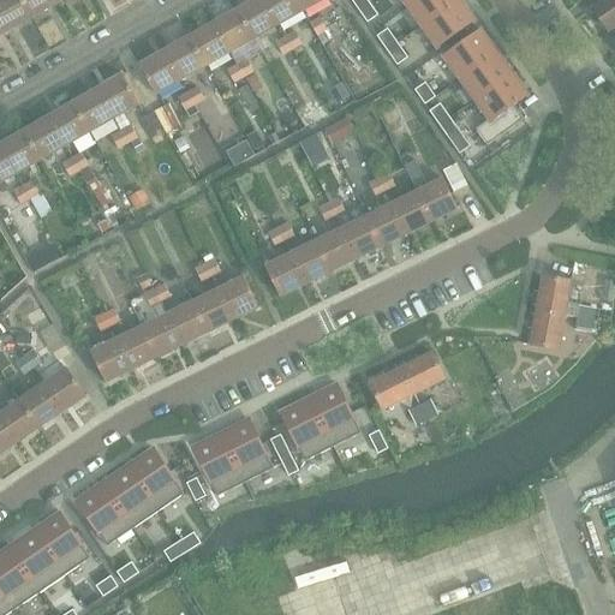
[(0,0),(0,19),(7,31),(31,18),(21,0),(0,0)]
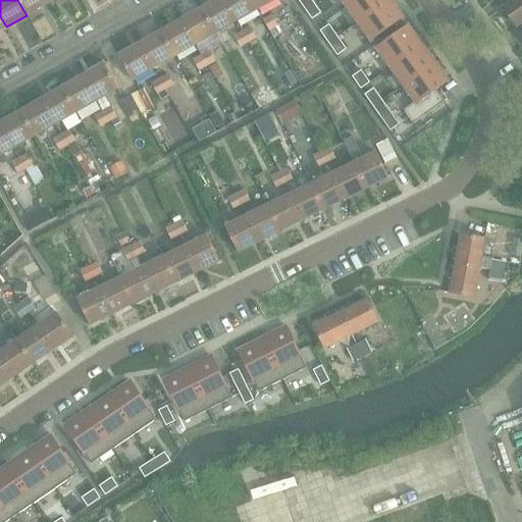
[(17,0),(27,15),(47,3),(45,0),(17,0)]
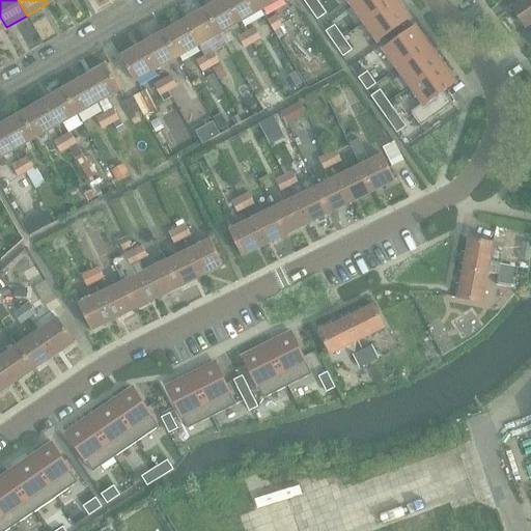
[(219,0),(204,8),(219,33),(240,21),(227,0),(219,0)]
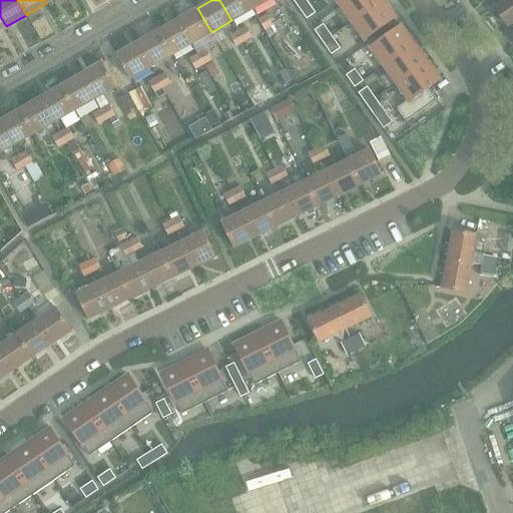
[(219,0),(231,20),(252,9),(246,0),(219,0)]
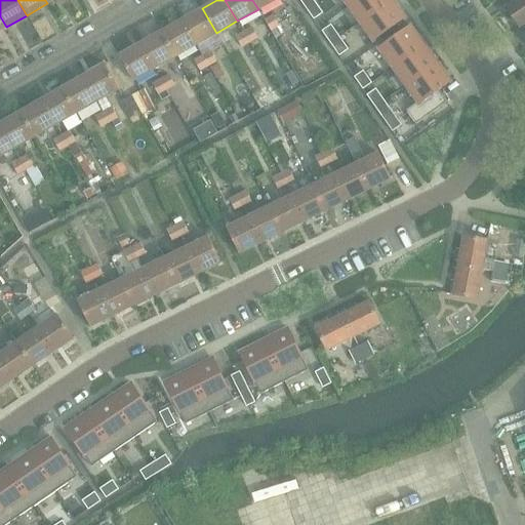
[(252,0),(258,9),(274,0),(252,0)]
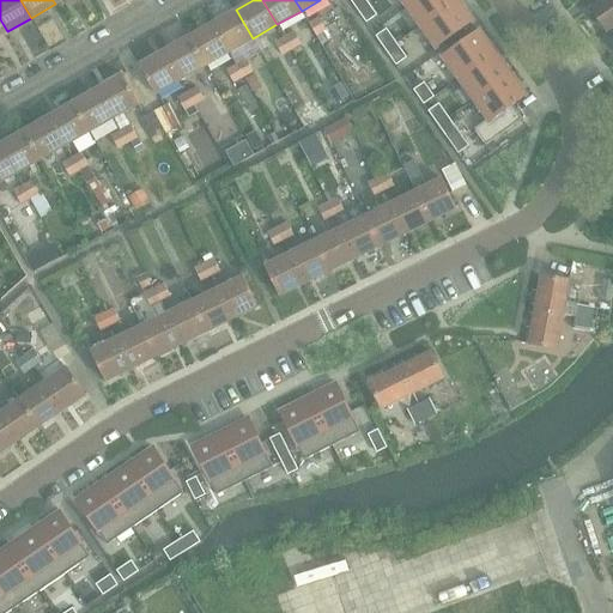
[(456,0),(413,0),(406,6),(420,26),(457,0),(456,0)]
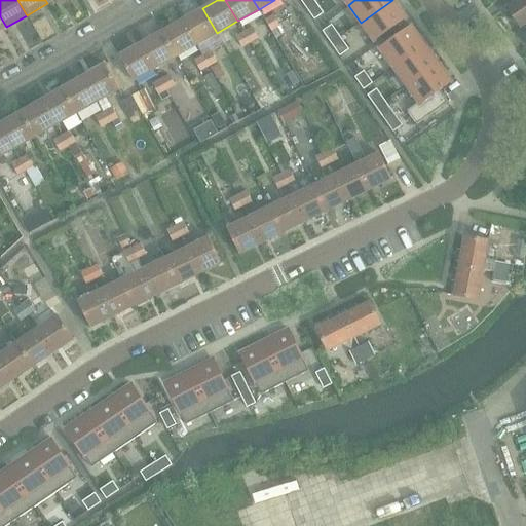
[(392,0),(361,23),(374,41),(406,19),(392,0)]
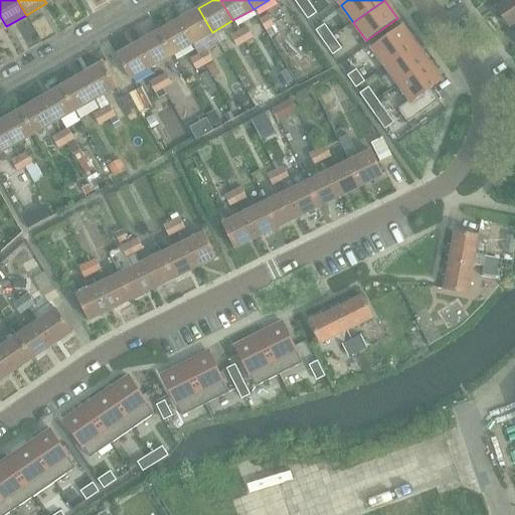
[(509,27),(514,23),(514,22),(514,21),(514,0),(498,0),(500,3),(495,8),(509,27)]
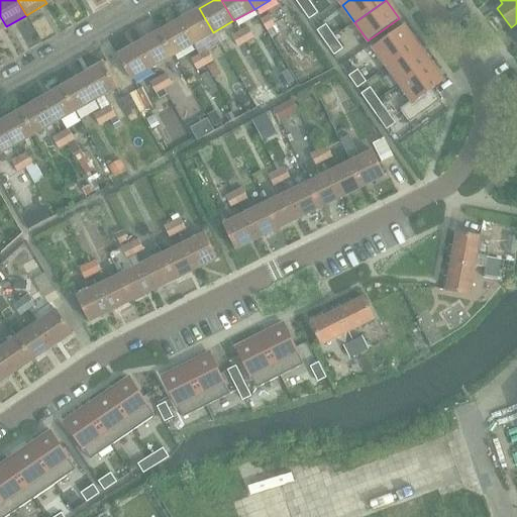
[(309,1),(301,7),(309,18),(317,13),(309,1)]
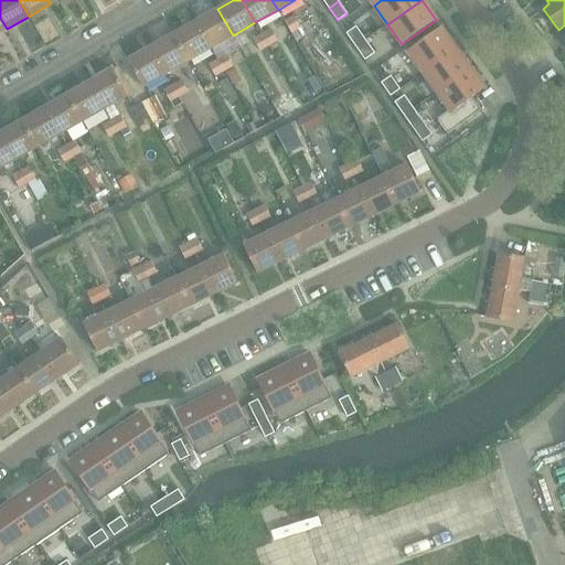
[(195,22),(211,49),(233,35),(217,9),(195,22)]
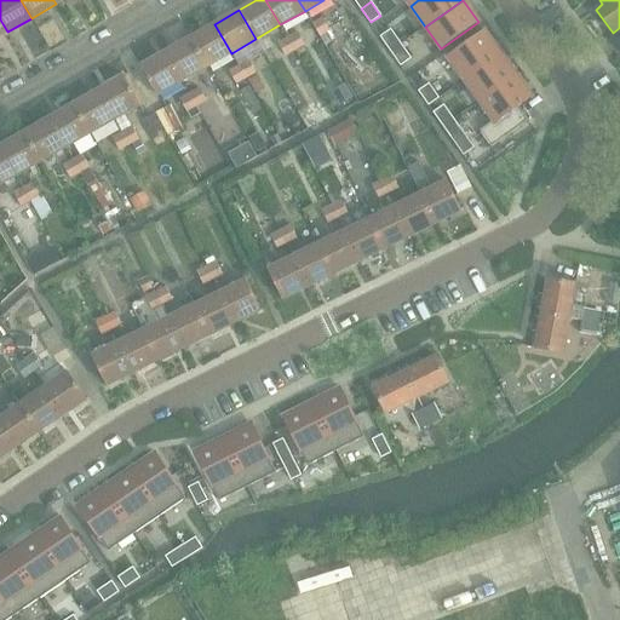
[(322,17),(311,23),(325,45),(334,39),(322,17)]
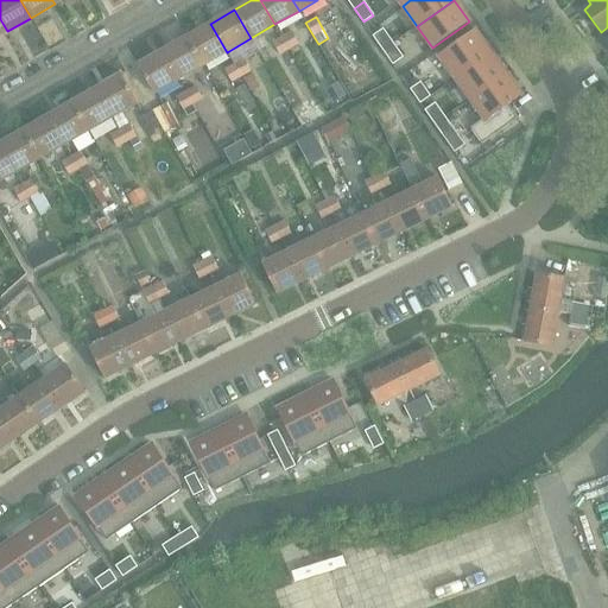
[(187,37),(202,65),(227,52),(210,24),(187,37)]
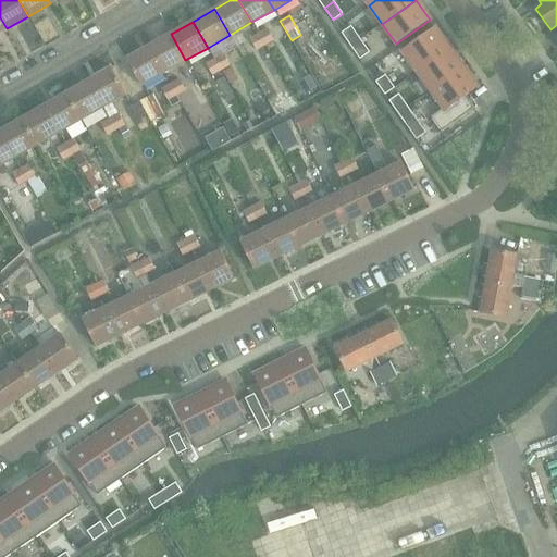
[(257,33),(265,46),(274,41),(267,27),(257,33)]
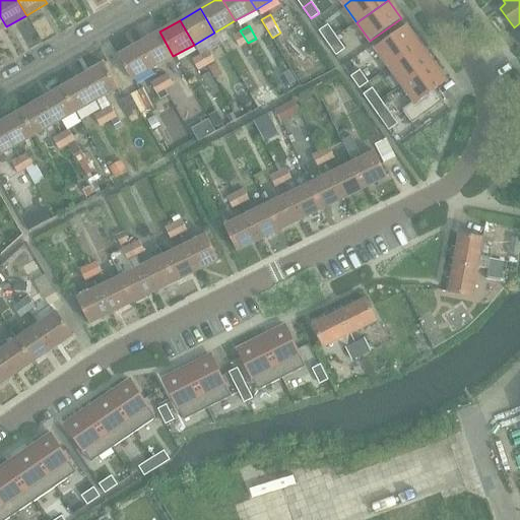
[(327,25),(320,30),(328,43),(336,38),(327,25)]
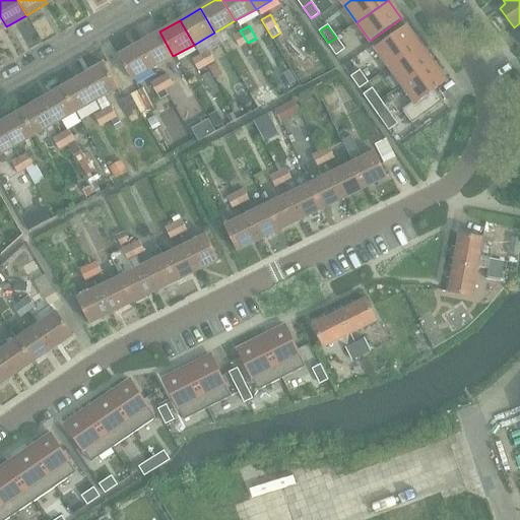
[(407,26),(375,49),(388,67),(420,45),(407,26)]
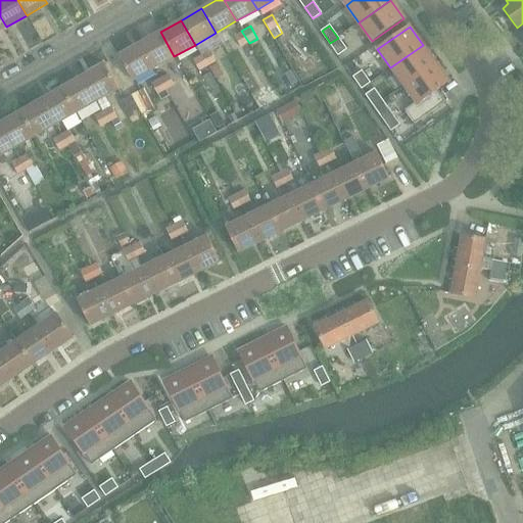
[(241,31),(233,36),(240,48),(249,43),(241,31)]
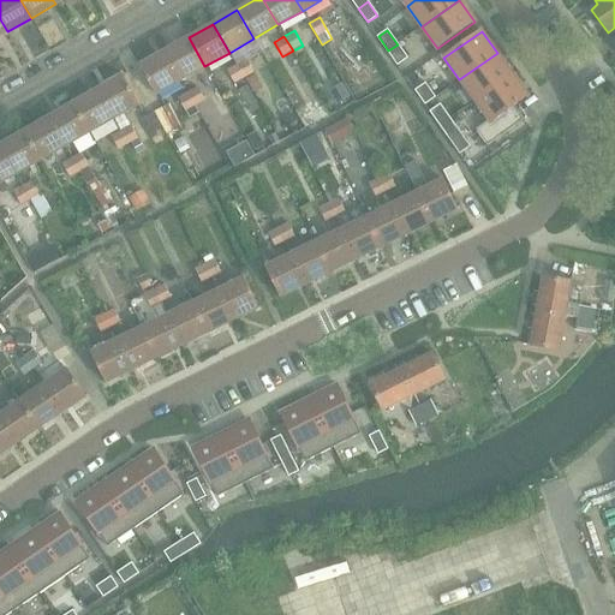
[(165,51),(180,81),(204,66),(189,37),(165,51)]
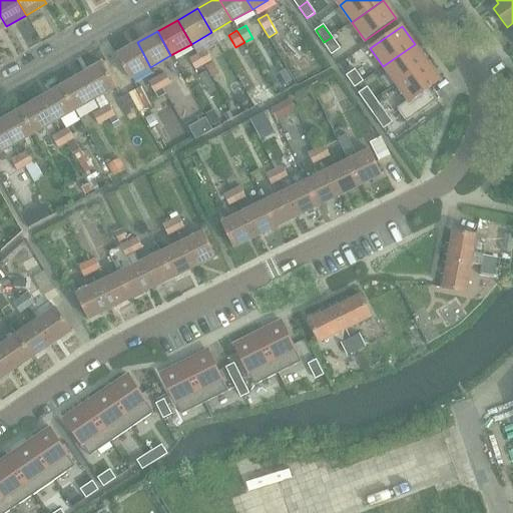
[(332,37),(324,42),(332,54),(340,48),(332,37)]
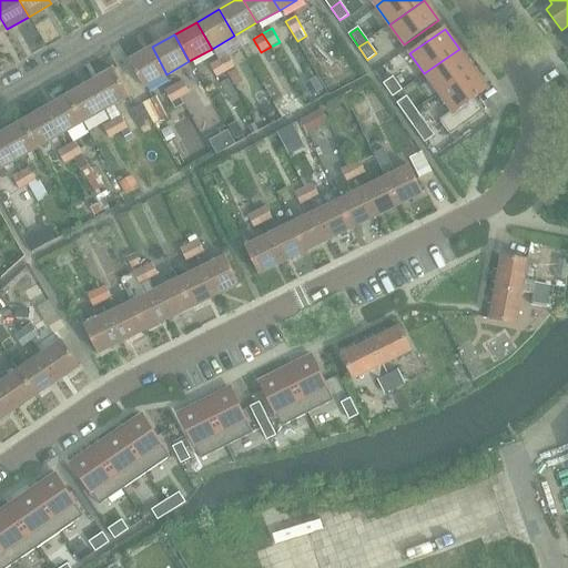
[(166,74),(152,47),(129,60),(144,87),(166,74)]
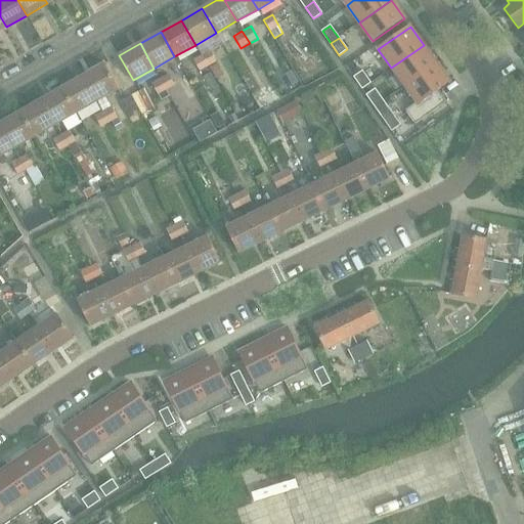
[(424,45),(391,68),(404,87),(437,63),(424,45)]
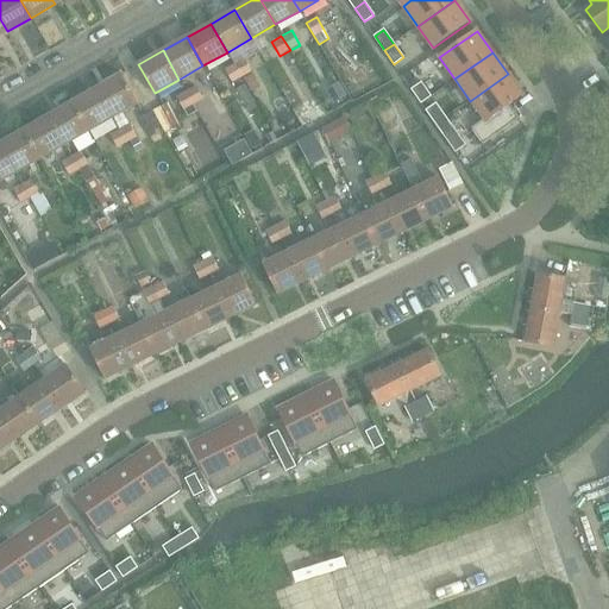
[(233,64),(242,77),(251,73),(243,58),(233,64)]
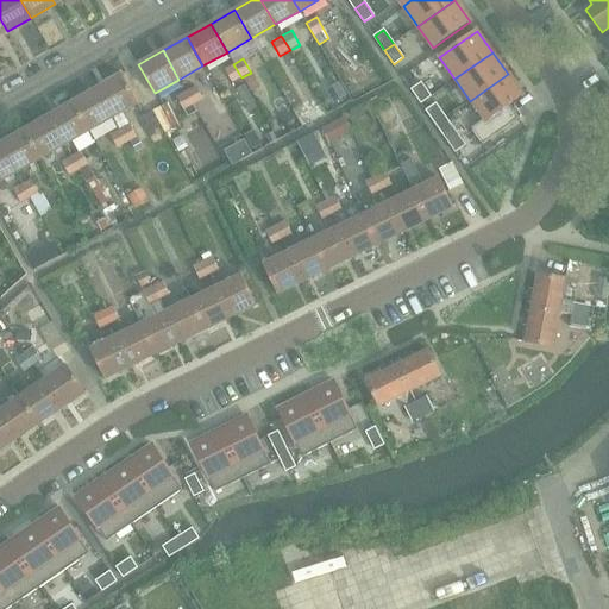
[(242,77),(233,64),(224,69),(232,83),(242,77)]
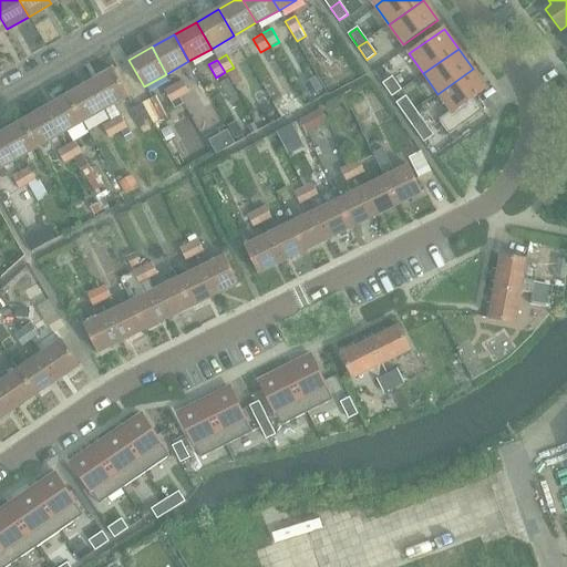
[(113,69),(90,83),(105,110),(114,104),(129,96),(113,69)]
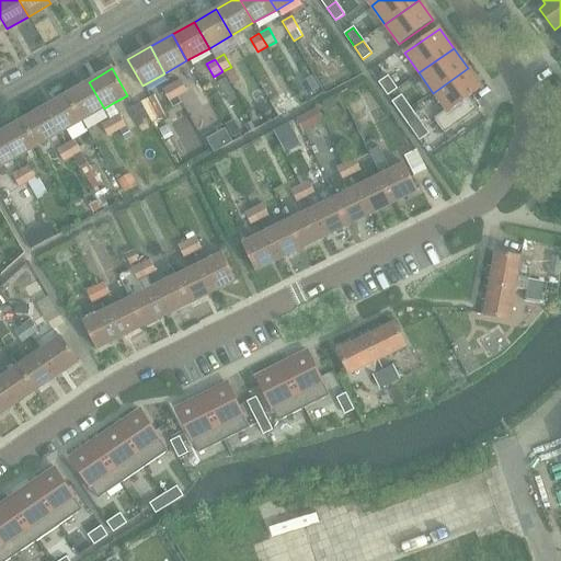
[(231,68),(224,73),(230,86),(239,81),(231,68)]
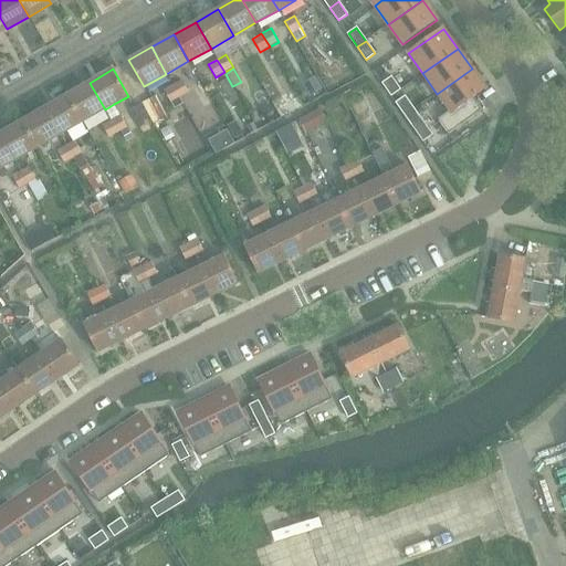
[(472,69),(437,94),(451,114),(439,123),(448,135),(480,112),(471,98),(486,87),(472,69)]
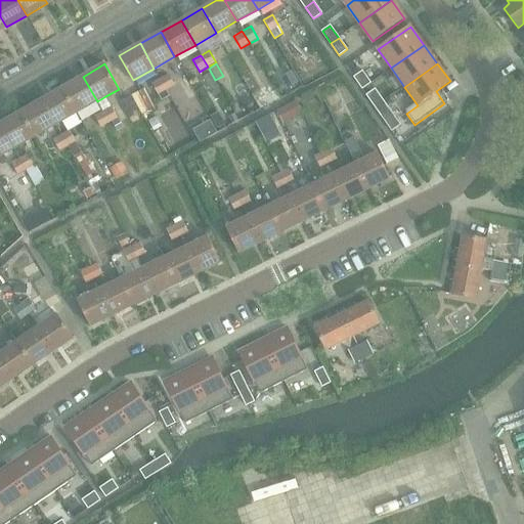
[(361,71),(354,76),(362,88),(370,83),(361,71)]
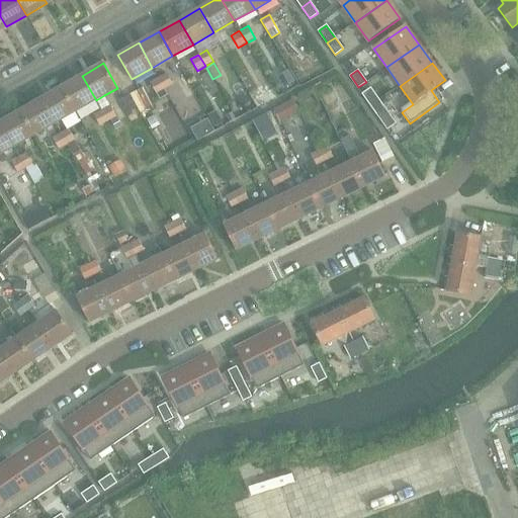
[(288,71),(277,77),(279,81),(283,88),(294,82),(290,75),(288,71)]
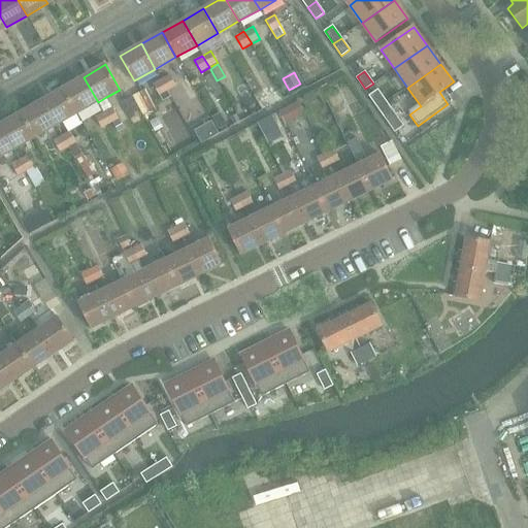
[(211,73),(204,77),(212,92),(220,88),(211,73)]
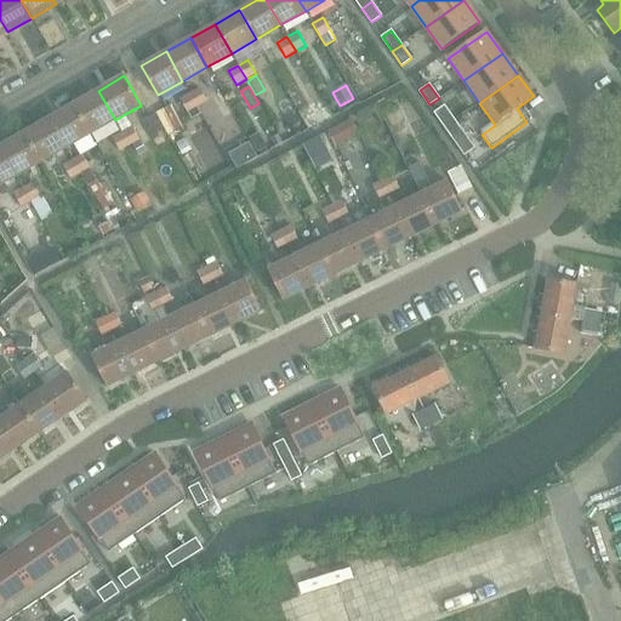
[(188,93),(198,107),(206,102),(199,87),(188,93)]
